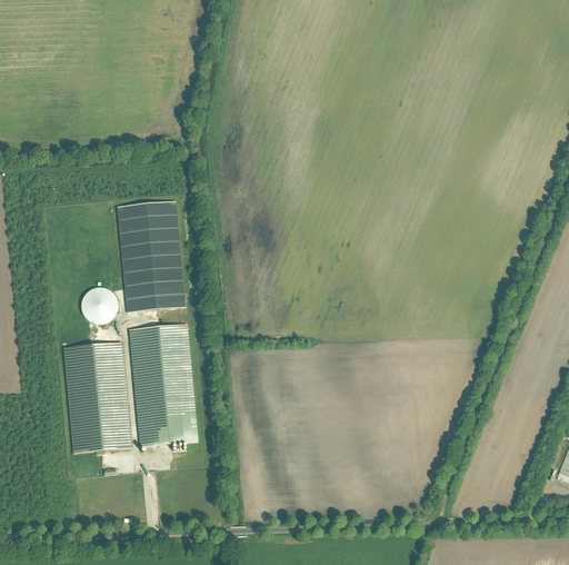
[(176,199),(117,205),(127,310),(186,305),(176,199)]
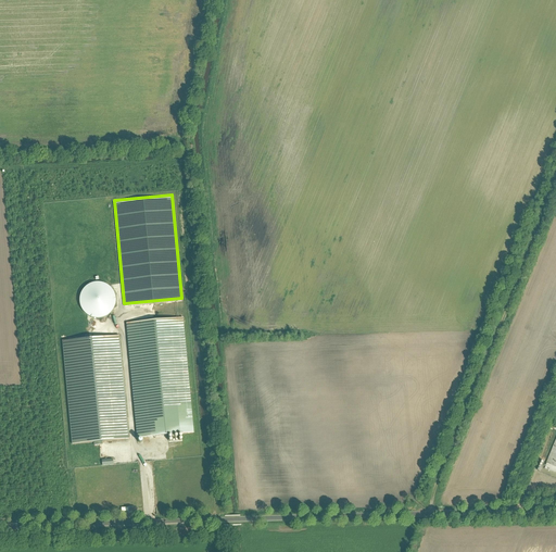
[(104,315),(110,312),(113,306),(115,301),(115,296),(114,290),(111,286),(106,281),(101,280),(96,279),(90,280),(86,284),(81,289),(79,295),(79,301),(81,306),(86,312),(91,315),(98,316),(104,315)]
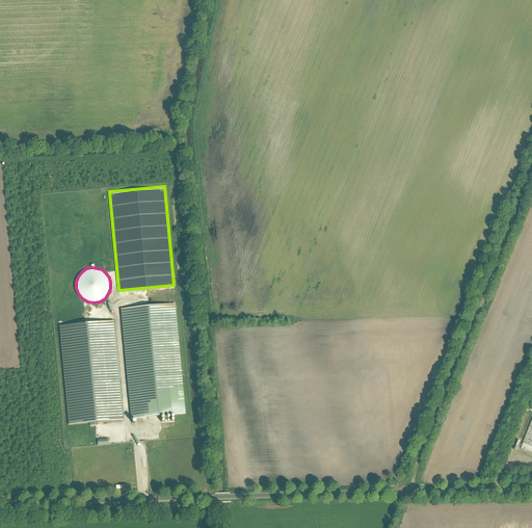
[(121,307),(131,416),(185,412),(176,301),(121,307)]
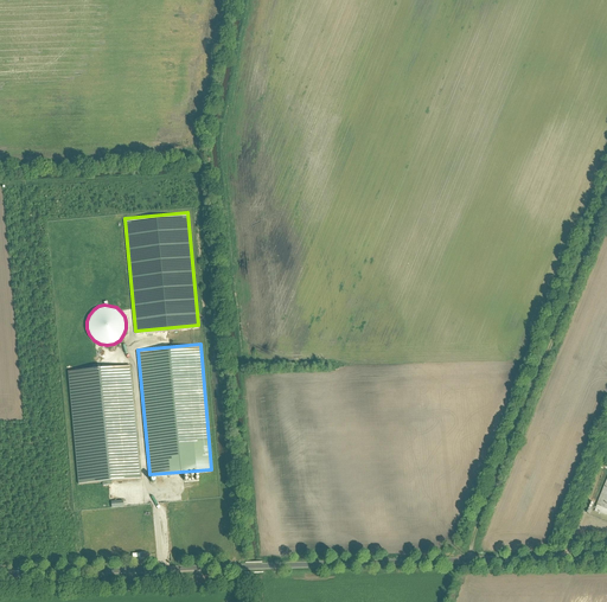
[(78,481),(141,475),(131,363),(68,369),(78,481)]
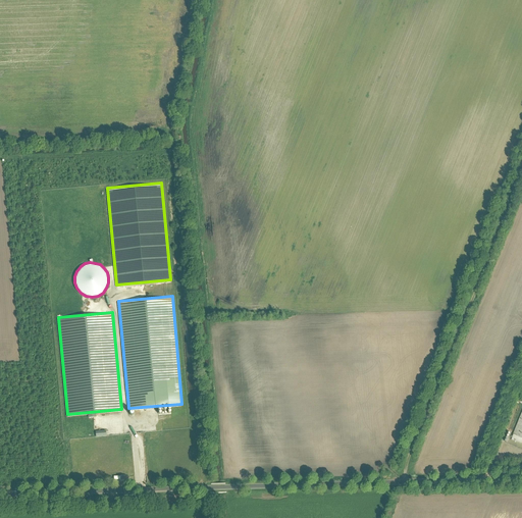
[(521,406),(512,431),(521,434),(521,406)]
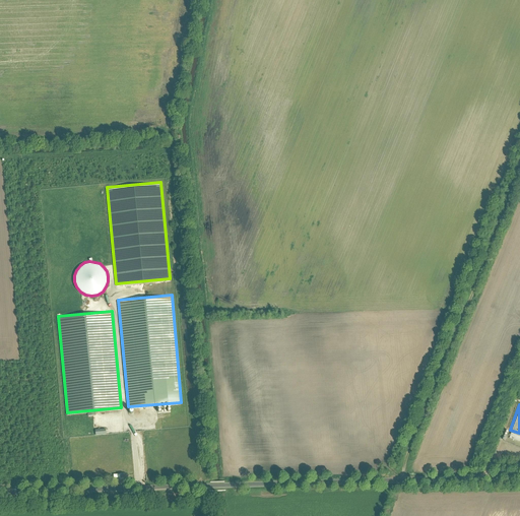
All buildings are outlined.
